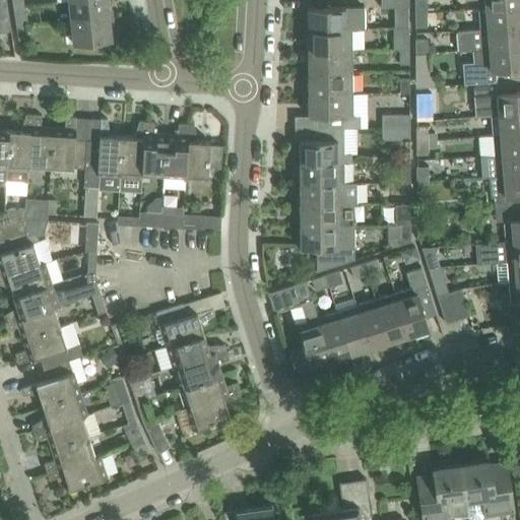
[(109,16),(107,0),(69,0),(71,20),(109,16)]
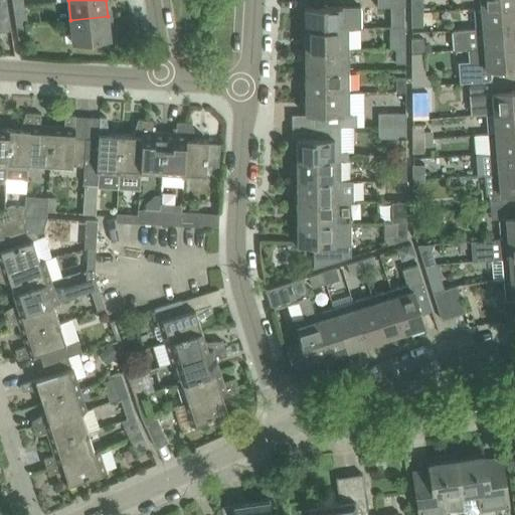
[(410,0),(411,12),(422,11),(422,0),(410,0)]
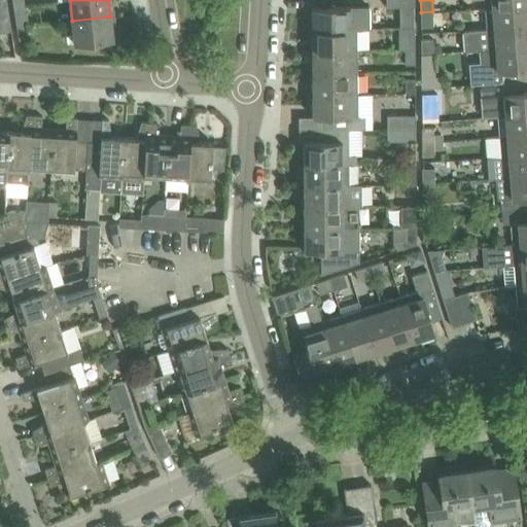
[(526,4),(484,7),(486,28),(526,25),(526,4)]
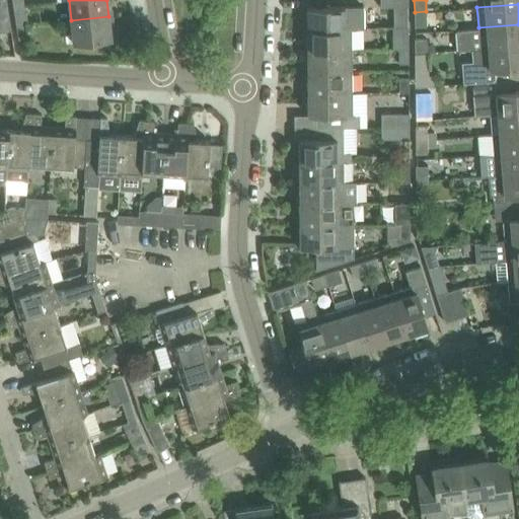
[(24,5),(13,7),(16,26),(28,25),(24,5)]
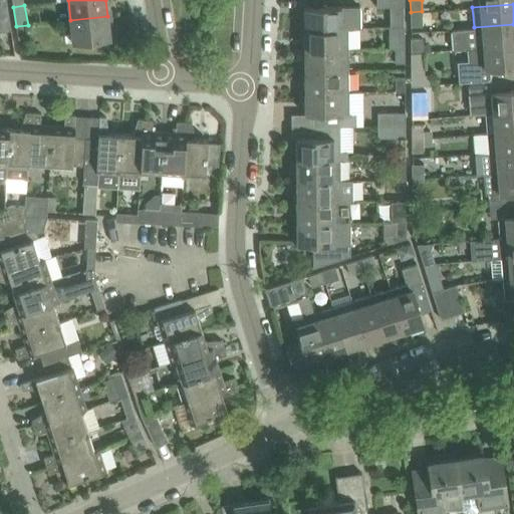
[(360,6),(304,7),(304,29),(348,28),(360,28),(360,6)]
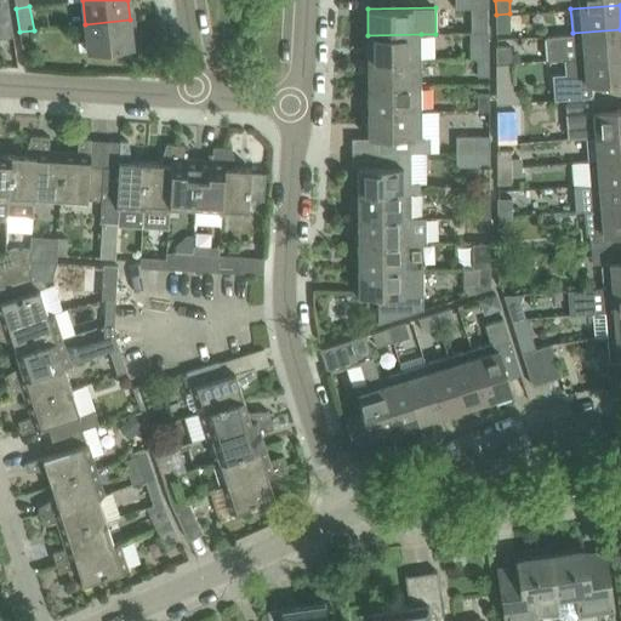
[(510,32),(510,13),(496,15),(496,32),(510,32)]
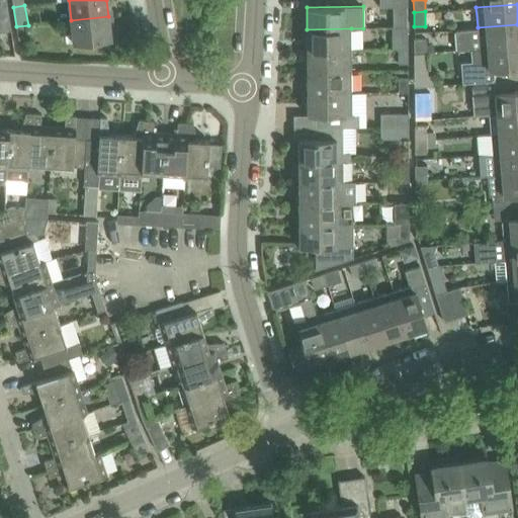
[(0,32),(10,31),(8,12),(0,13),(0,32)]
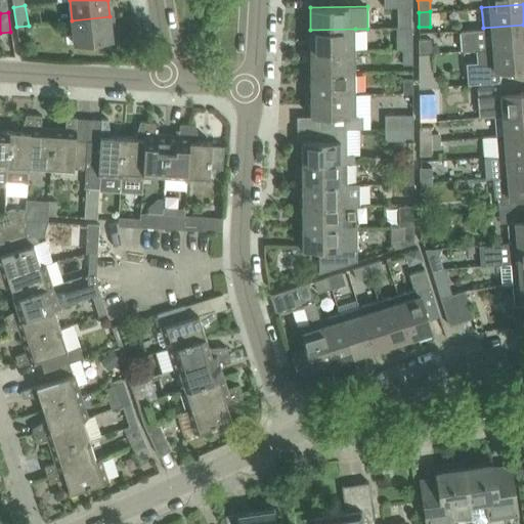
[(113,38),(110,16),(72,20),(74,42),(113,38)]
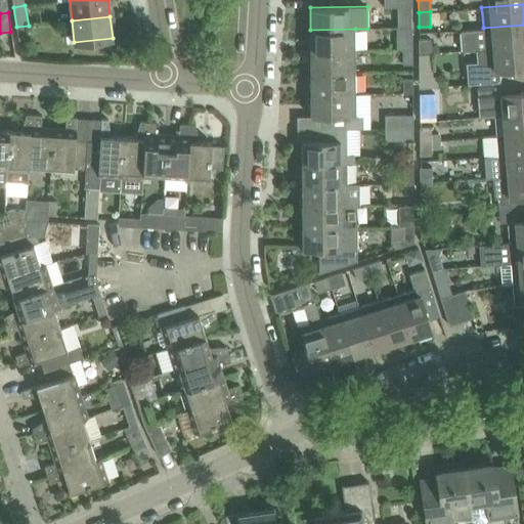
[(476,49),(523,45),(523,25),(483,28),(461,30),(462,49),(476,49)]
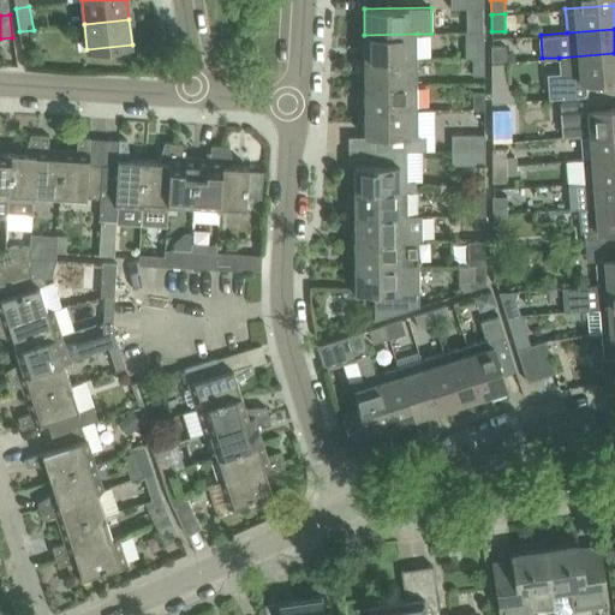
[(34,30),(19,31),(22,47),(35,45),(34,30)]
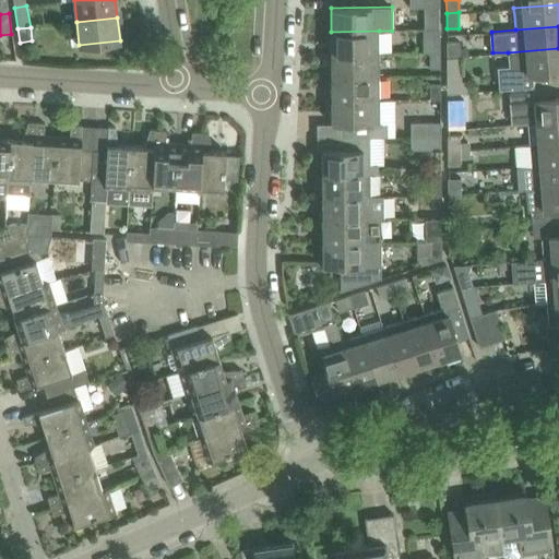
[(331,55),(379,54),(379,31),(331,32),(331,55)]
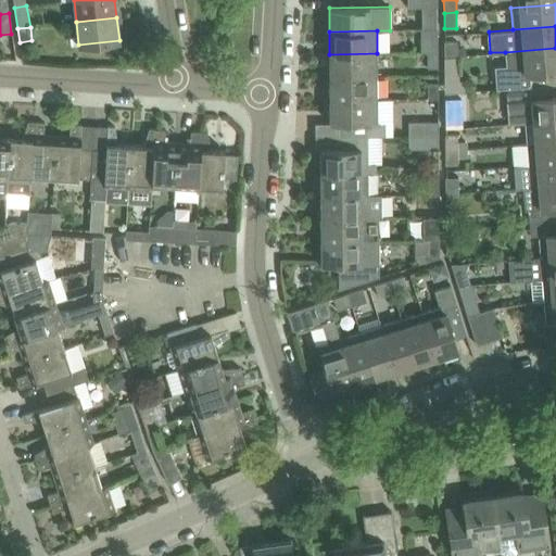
[(428,53),(438,53),(438,37),(420,37),(420,53),(428,53)]
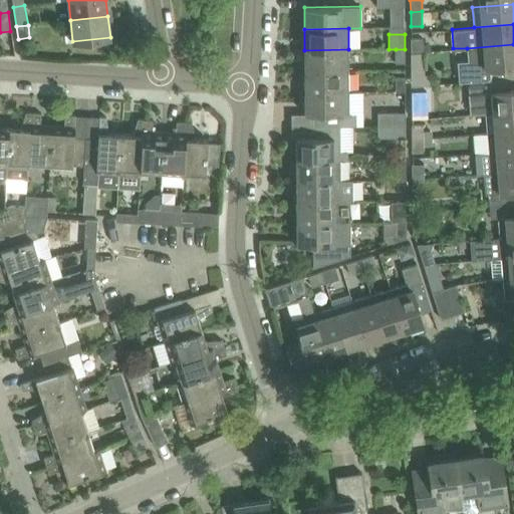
[(423,52),(423,37),(411,38),(411,52),(423,52)]
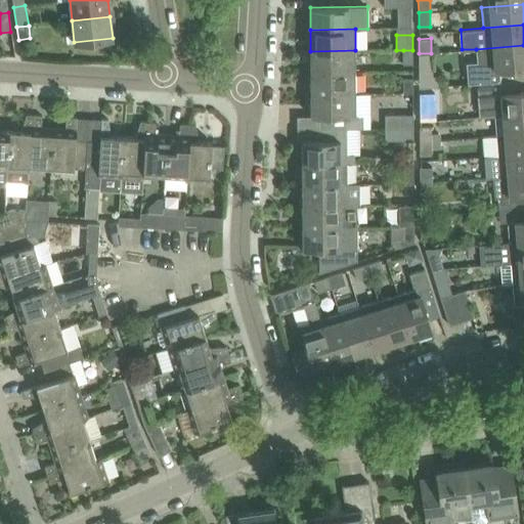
[(477,62),(466,62),(468,84),(477,83),(484,82),(523,79),(523,45),(476,49),(477,62)]
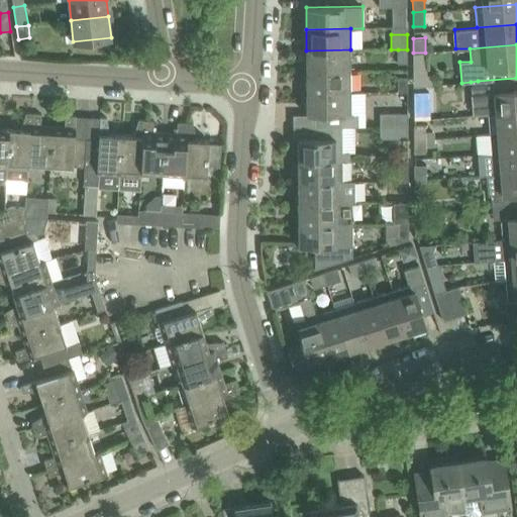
[(306,50),(306,71),(350,71),(350,49),(306,50)]
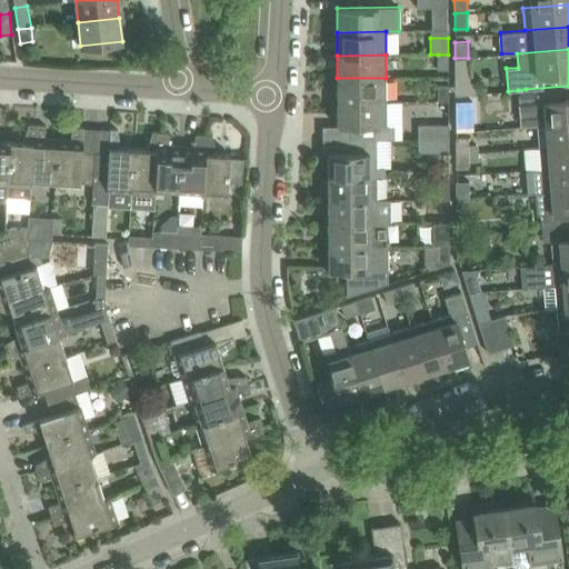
[(448,70),(448,55),(438,55),(438,70),(448,70)]
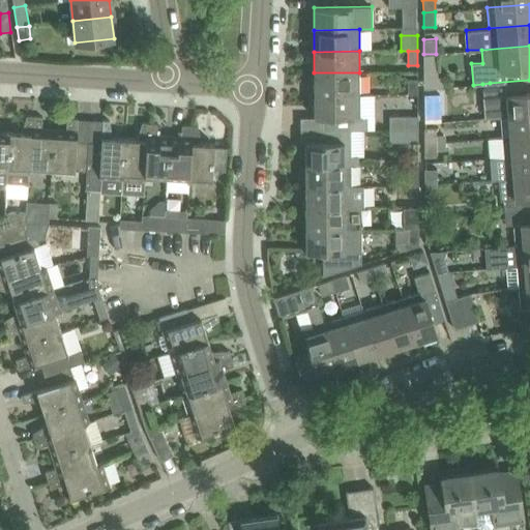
[(441,87),(440,69),(423,70),(424,88),(441,87)]
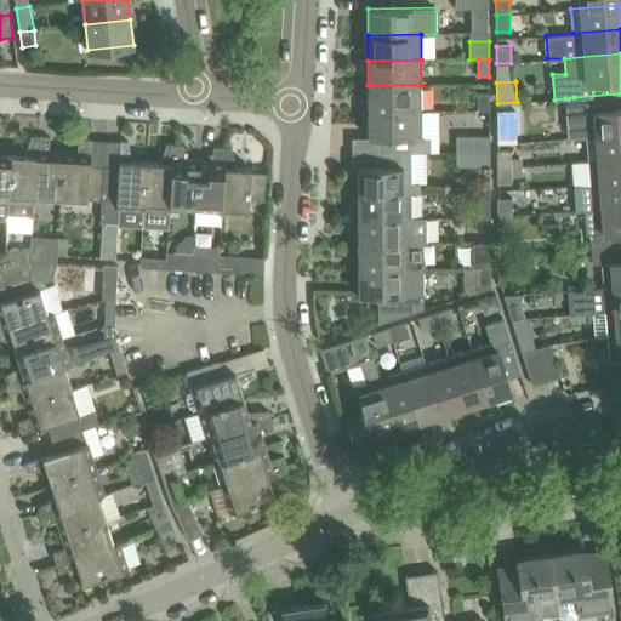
[(368,85),(368,110),(421,110),(421,85),(368,85)]
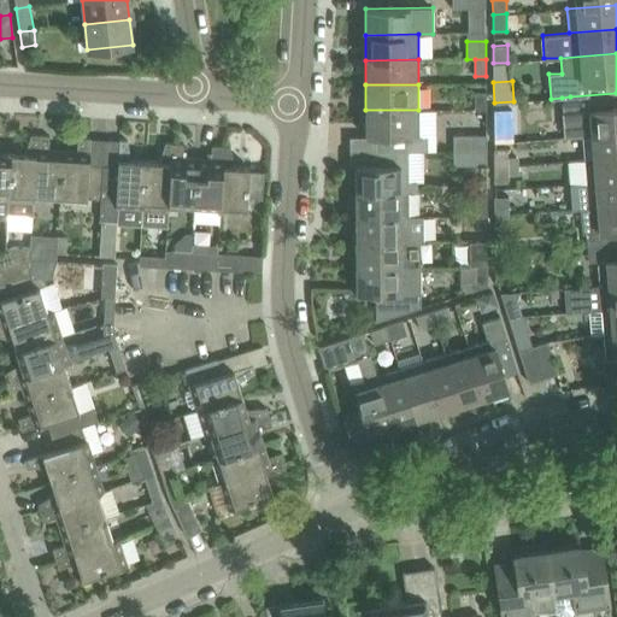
[(486,109),(486,92),(474,92),(475,109),(486,109)]
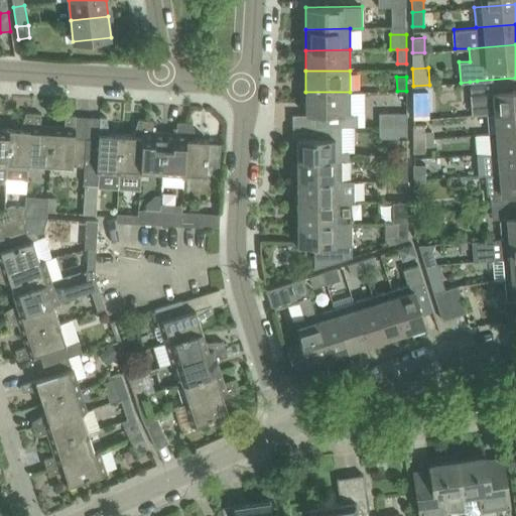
[(515,78),(477,81),(470,82),(473,115),(487,114),(515,111),(515,78)]
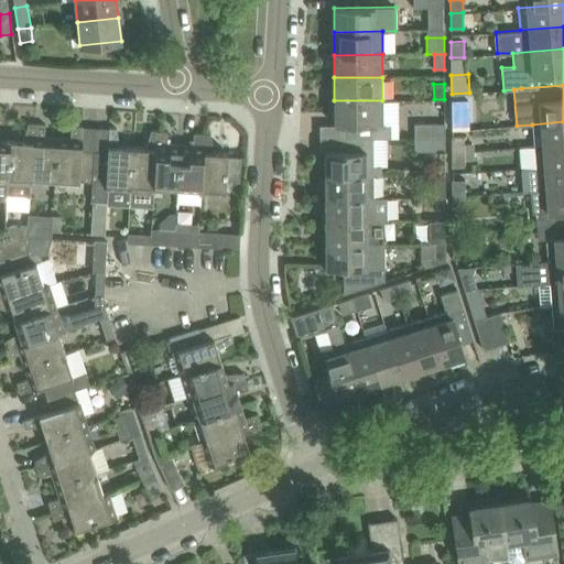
[(382,100),(334,100),(334,125),(343,125),(344,138),(373,139),(390,139),(389,125),(382,125),(382,100)]
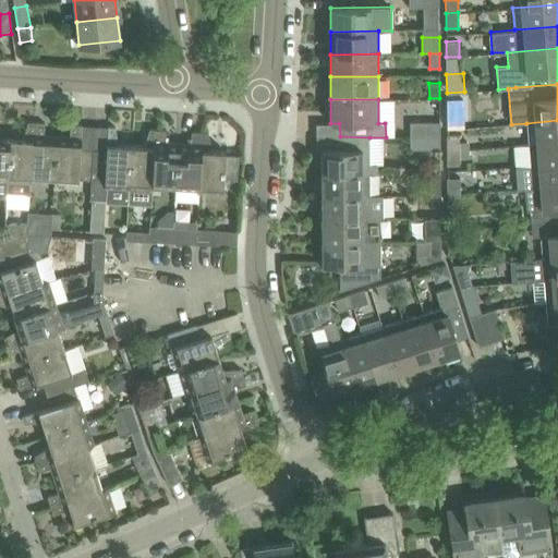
[(529,144),(557,142),(557,120),(526,123),(529,144)]
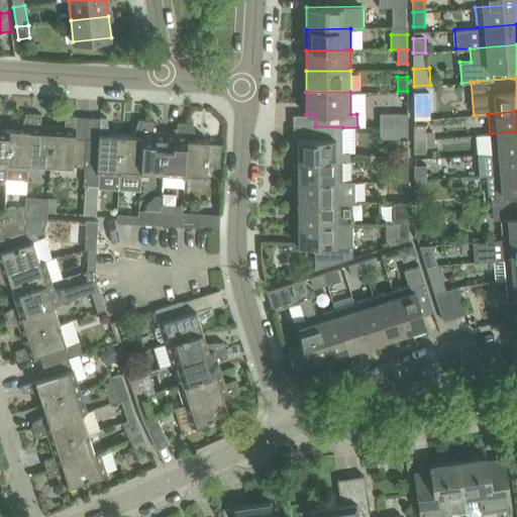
[(9,128),(6,180),(27,181),(28,169),(31,113),(26,113),(21,129),(9,128)]
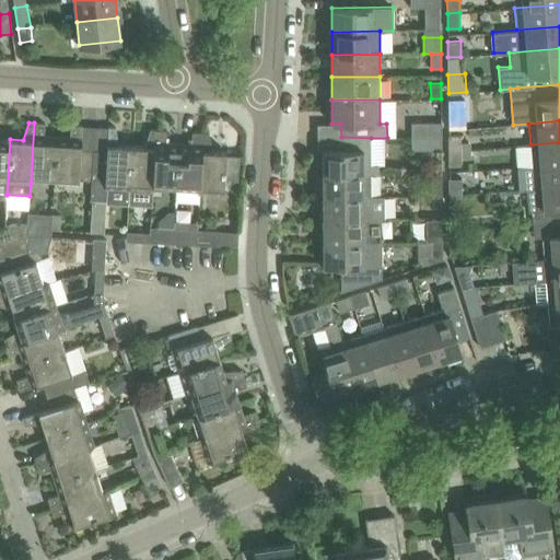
[(34,123),(31,183),(32,183),(32,177),(55,179),(57,137),(44,136),(45,124),(34,123)]
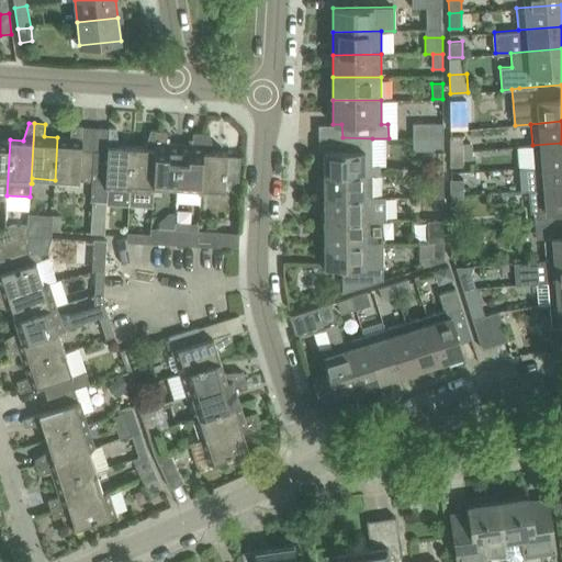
[(413,137),(442,137),(442,123),(413,123),(413,137)]
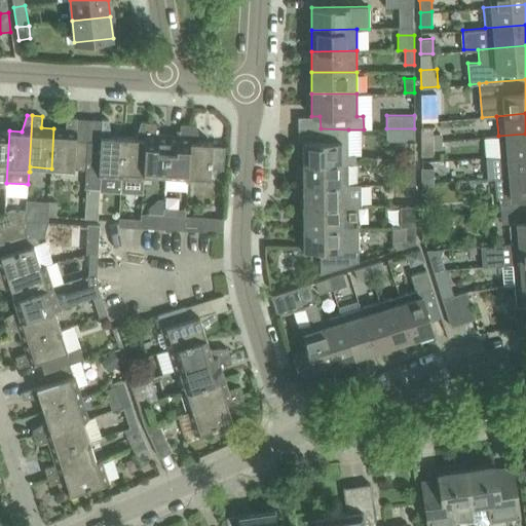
[(53,128),(51,168),(74,170),(85,170),(87,141),(76,140),(77,117),(66,117),(66,129),(53,128)]
